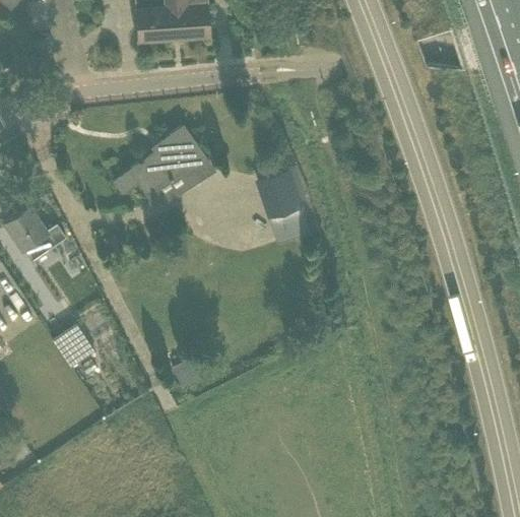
[(210,39),(208,5),(207,0),(164,0),(165,8),(134,10),(137,43),(210,39)]
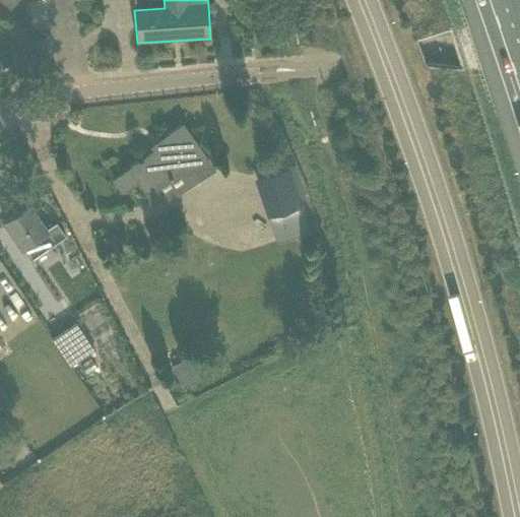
[(164,144),(128,171),(113,181),(122,194),(137,183),(154,208),(168,203),(203,180),(195,169),(208,160),(183,125),(160,141),(164,144)]
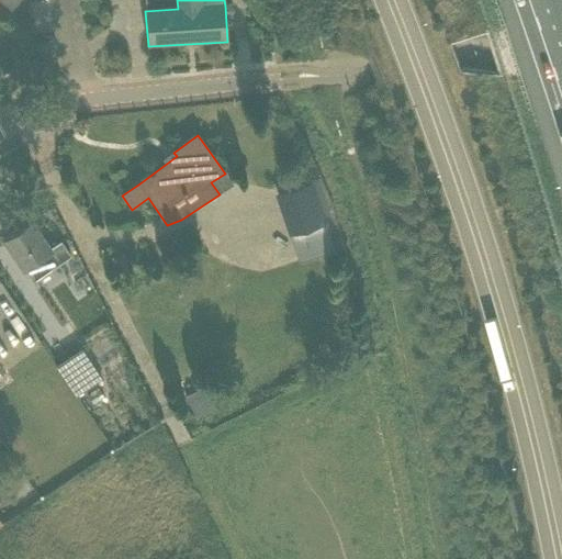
[(301,264),(345,249),(322,179),(279,193),(301,264)]
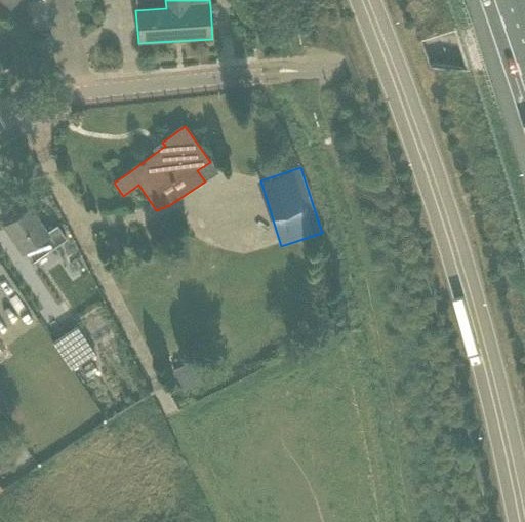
[(29,207),(3,225),(22,251),(37,241),(46,254),(59,245),(50,231),(46,233),(29,207)]
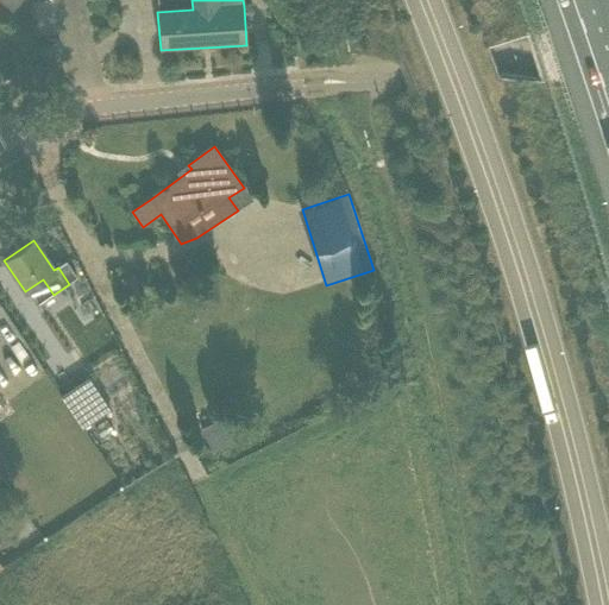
[(140,294),(135,276),(119,281),(125,298),(140,294)]
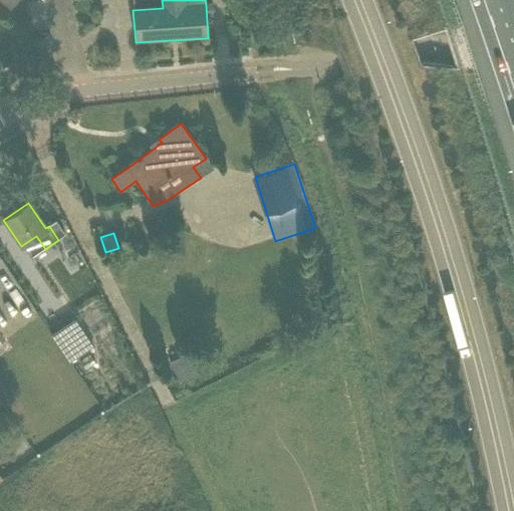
[(93,346),(74,319),(51,335),(69,362),(93,346)]
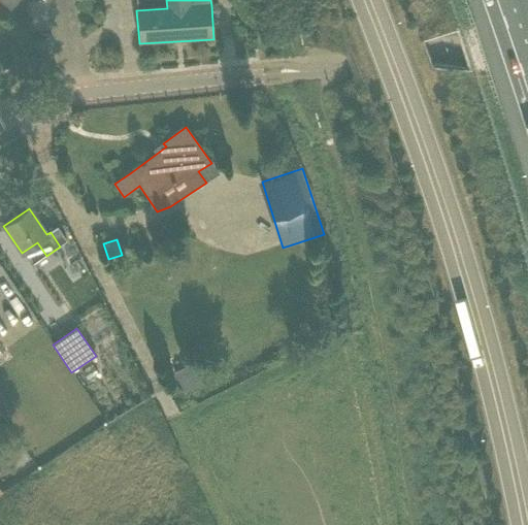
[(192,365),(174,373),(184,393),(202,384),(192,365)]
